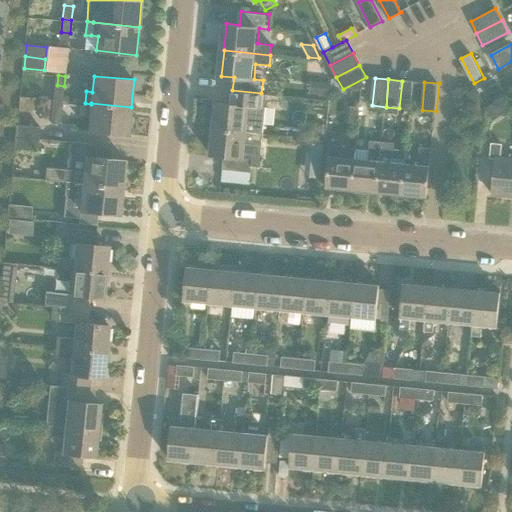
[(55,99),(63,100),(64,86),(57,85),(55,99)]
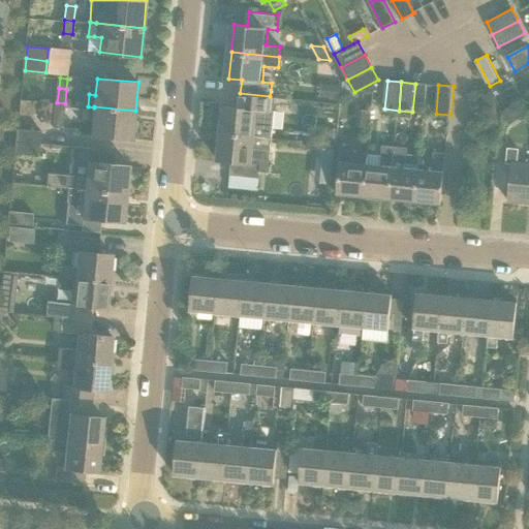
[(327,90),(325,101),(341,103),(343,91),(327,90)]
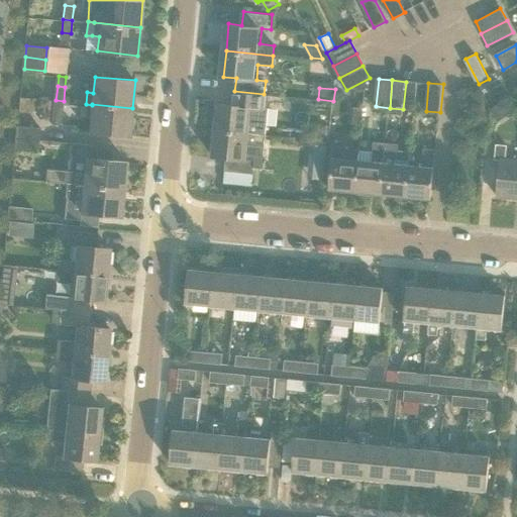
[(264,94),(234,91),(233,104),(220,103),(217,129),(265,133),(270,96),(264,95),(264,94)]
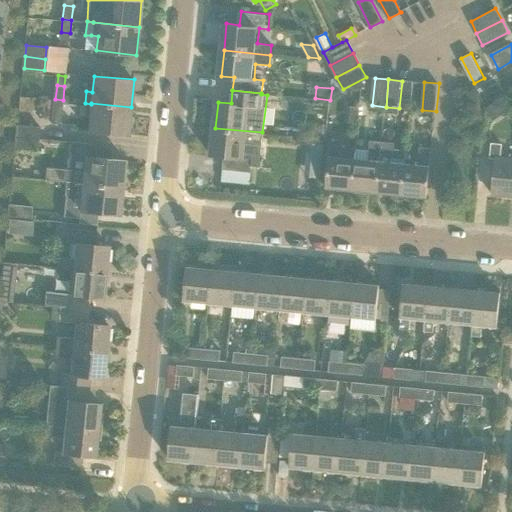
[(55,99),(54,112),(61,113),(63,100),(55,99)]
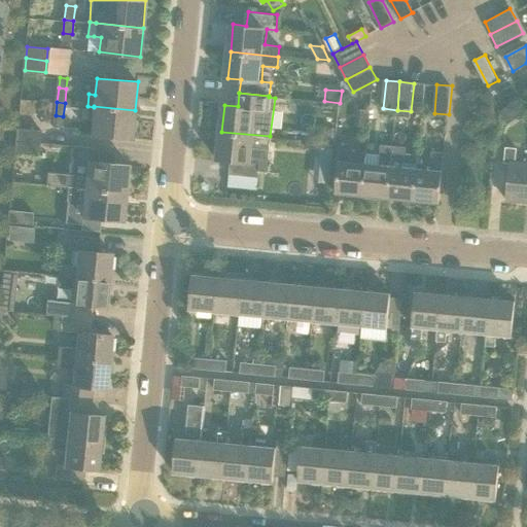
[(500,112),(508,124),(518,116),(510,105),(500,112)]
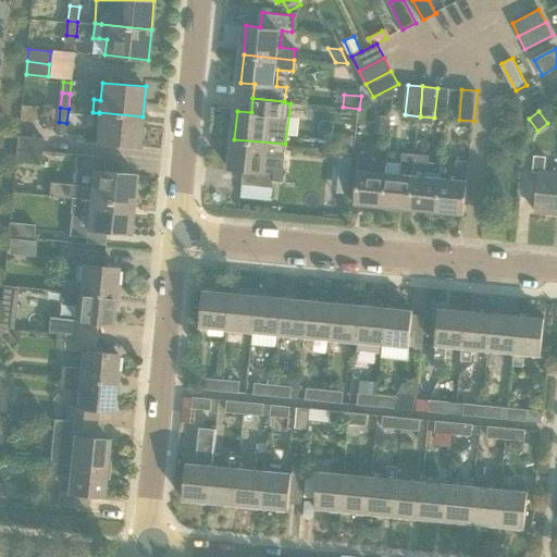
[(93,113),(91,126),(98,127),(96,143),(139,147),(143,116),(99,112),(99,113),(93,112),(93,113)]
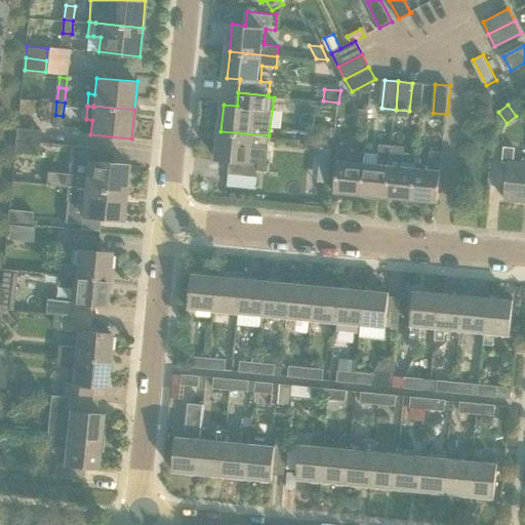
[(63,116),(55,115),(54,125),(62,126),(63,116)]
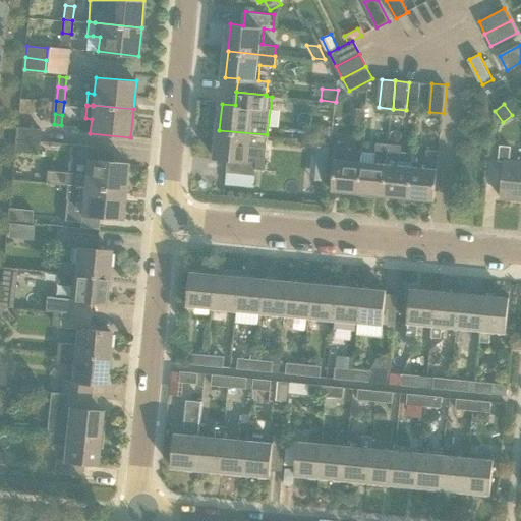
[(332,126),(322,125),(321,139),(331,140),(332,126)]
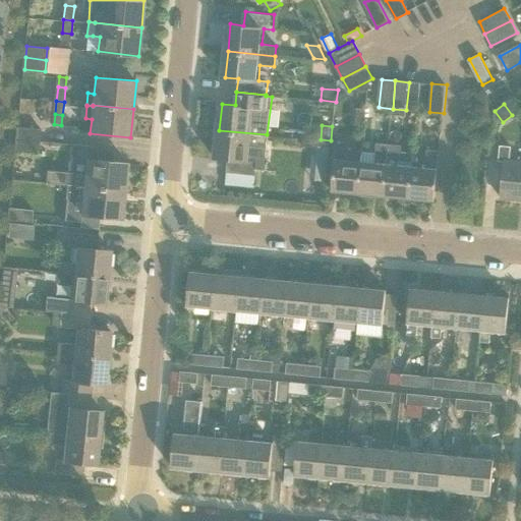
[(16,138),(39,141),(41,129),(17,127),(16,138)]
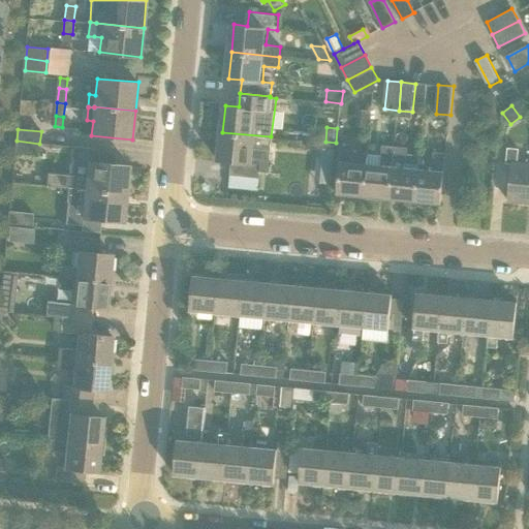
[(222,132),(220,159),(232,160),(231,175),(260,178),(261,169),(267,170),(271,136),(222,132)]
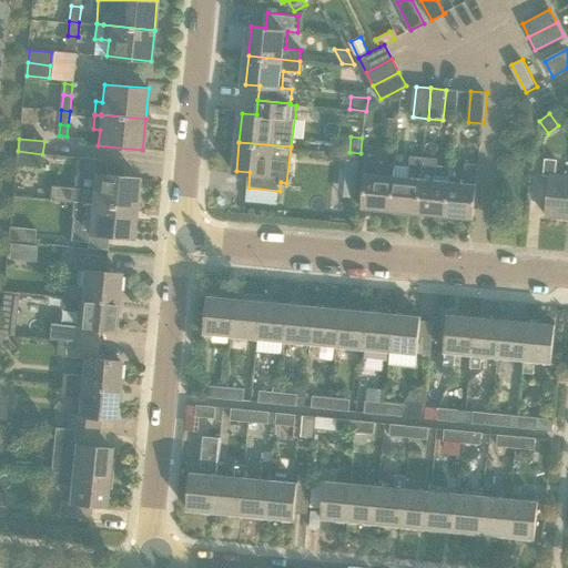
[(42,154),(18,151),(16,164),(41,166),(42,154)]
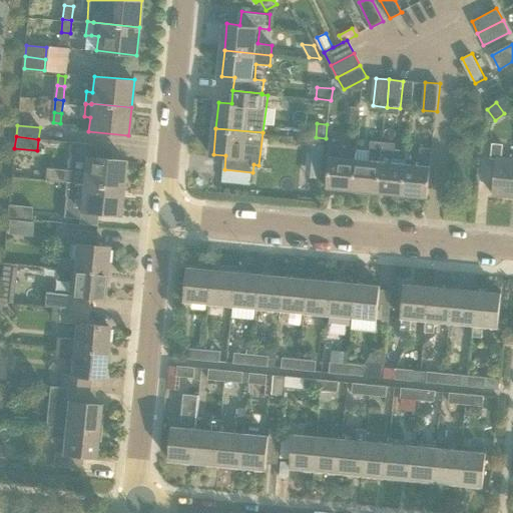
[(354,191),(358,150),(344,149),(345,140),(333,139),(329,189),(354,191)]
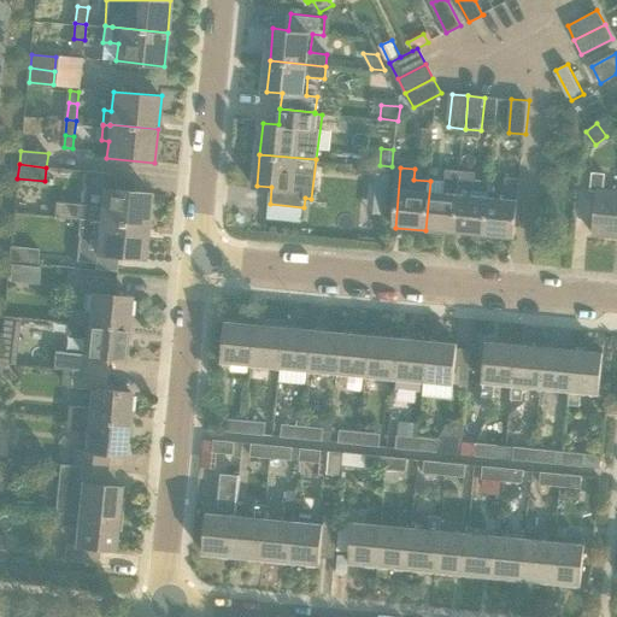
[(78,218),(147,225),(151,193),(104,188),(105,172),(83,170),(80,204),(66,203),(65,217),(78,218)]
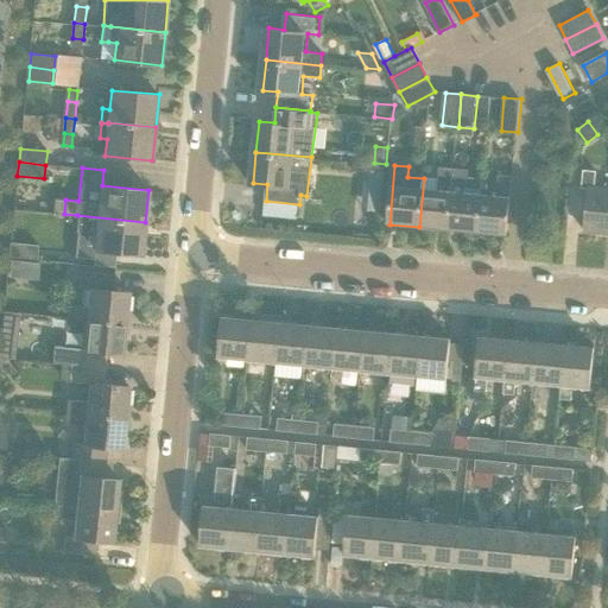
[(419,227),(449,229),(454,170),(441,169),(439,179),(424,178),(419,227)]
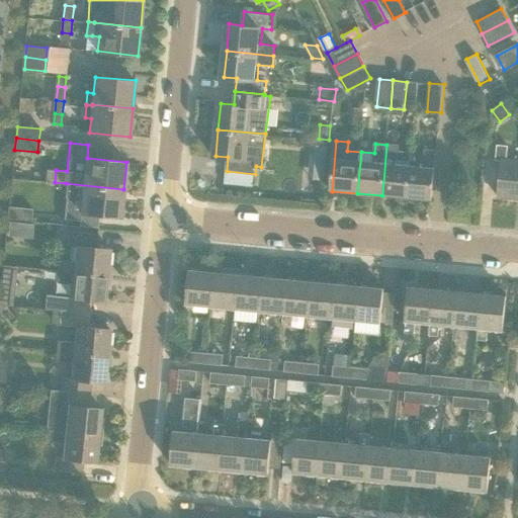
[(328,165),(330,147),(316,145),(314,163),(328,165)]
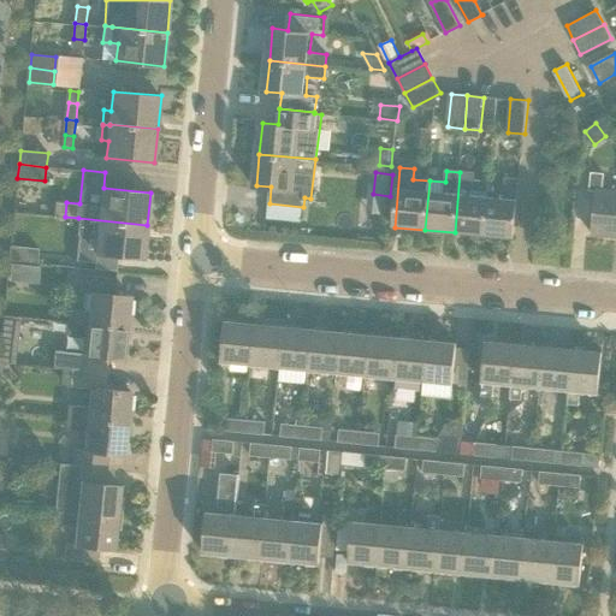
[(460,172),(455,232),(484,235),(487,196),(486,196),(487,182),(473,181),(473,173),(460,172)]
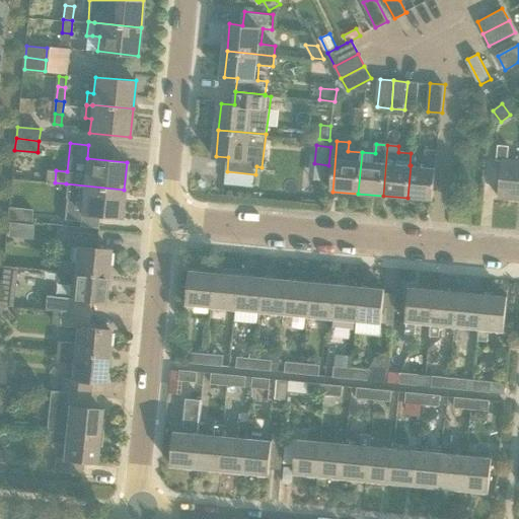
[(499,198),(518,199),(518,160),(507,160),(508,146),(499,145),(497,160),(503,160),(499,198)]
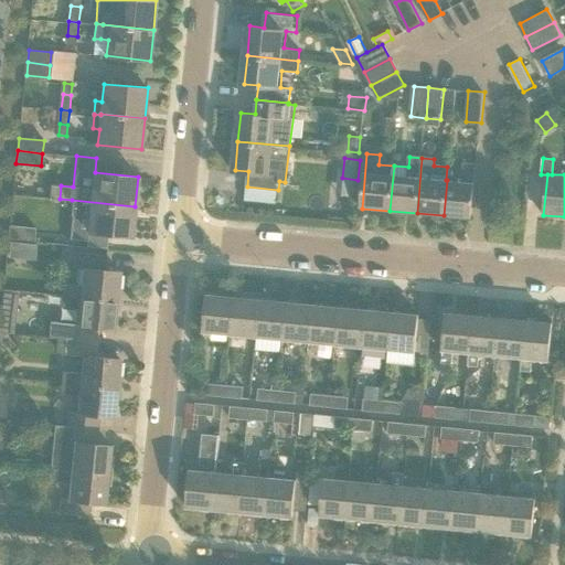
[(447,180),(444,215),(472,217),(477,163),(465,162),(462,181),(447,180)]
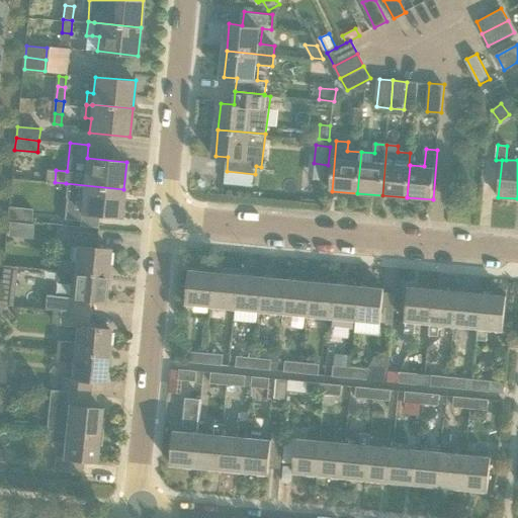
[(46,181),(55,182),(56,170),(47,169),(46,181)]
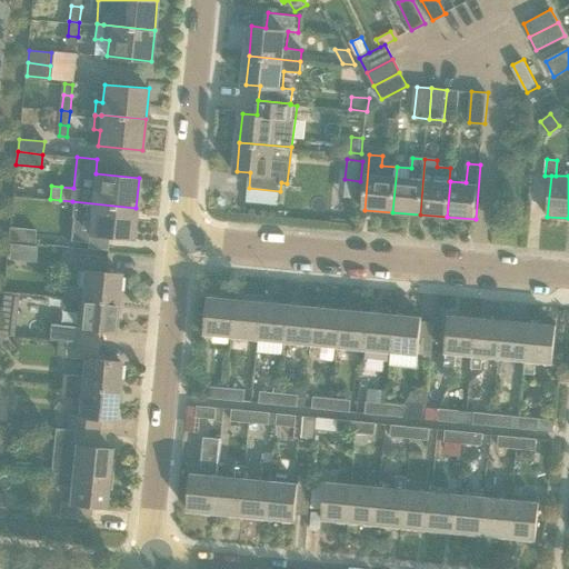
[(136,208),(72,201),(70,217),(91,219),(89,235),(133,239),(136,208)]
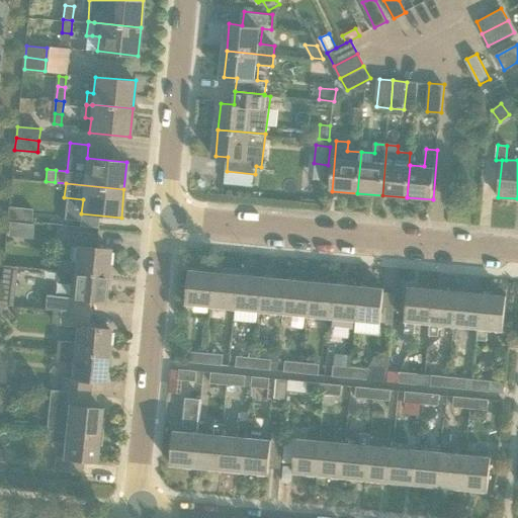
[(9,206),(7,219),(32,222),(33,208),(9,206)]
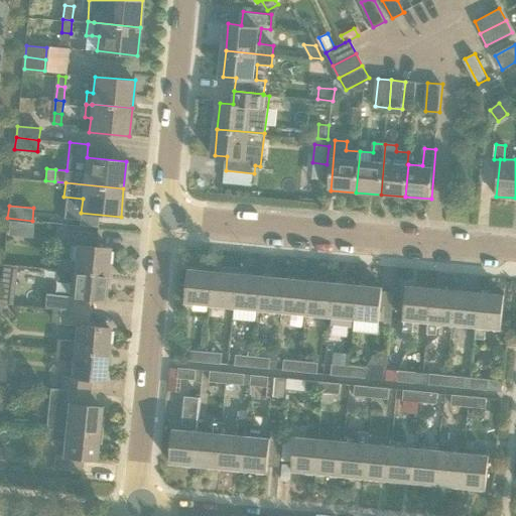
[(55,269),(107,274),(110,249),(96,247),(98,234),(69,231),(68,245),(76,246),(75,260),(56,259),(55,269)]
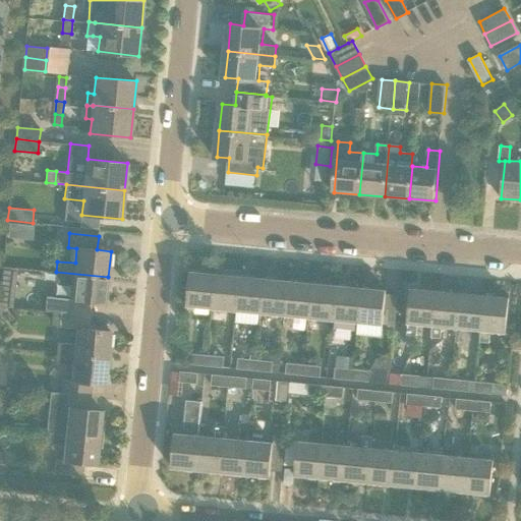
[(2,267),(1,277),(15,279),(16,269),(2,267)]
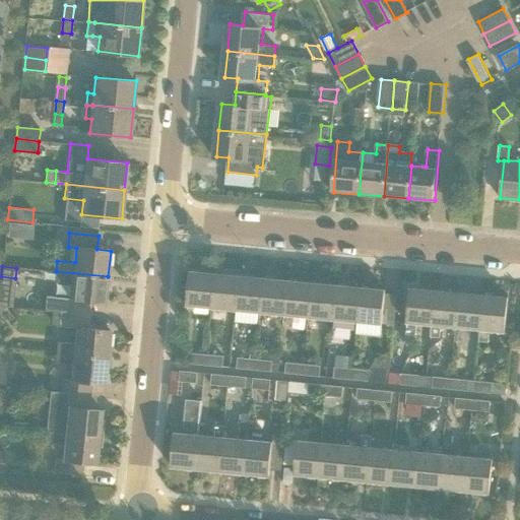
[(46,297),(45,311),(53,312),(90,316),(91,302),(106,303),(108,276),(56,271),(55,281),(73,283),(71,300),(54,298),(46,297)]
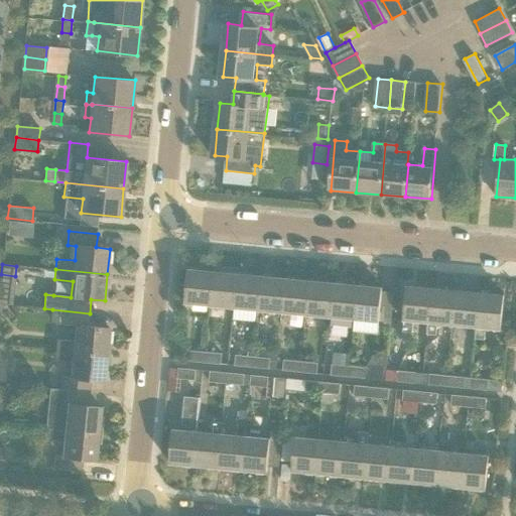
[(186,302),(211,305),(215,271),(189,269),(186,302)]
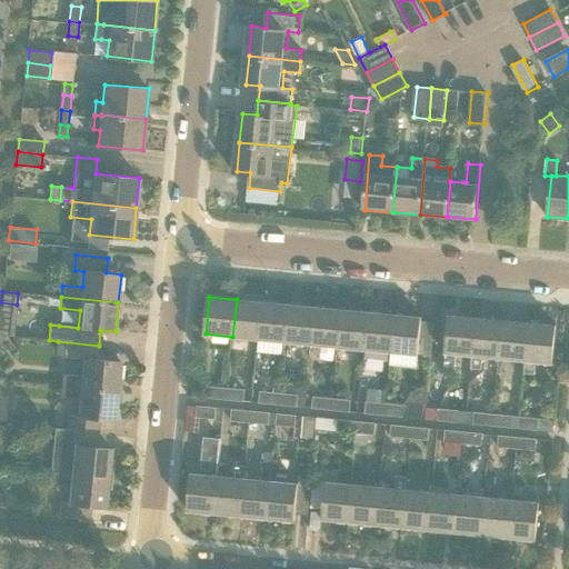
[(237,299),(232,337),(259,339),(263,302),(237,299)]
